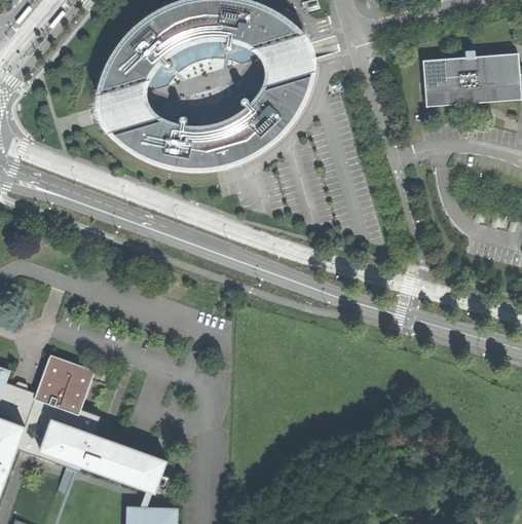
[(99,82),(96,92),(146,78),(149,72),(154,67),(157,62),(159,65),(159,66),(159,67),(160,68),(161,69),(162,70),(163,70),(165,70),(166,69),(168,68),(168,67),(168,65),(166,64),(166,63),(164,62),(162,62),(160,60),(165,55),(171,51),(179,47),(187,44),(194,42),(201,40),(210,39),(219,40),(225,40),(224,43),(223,44),(222,45),(221,46),(221,47),(221,49),(222,50),(224,51),(225,51),(226,51),(228,50),(229,49),(229,47),(228,45),(228,44),(228,41),(233,42),(241,45),(248,47),(296,33),(289,27),(280,20),(267,11),(254,6),(241,2),(231,0),(193,0),(186,1),(176,4),(166,7),(158,11),(149,16),(143,22),(137,26),(132,31),(125,37),(118,45),(113,53),(108,61),(103,71),(99,82)]
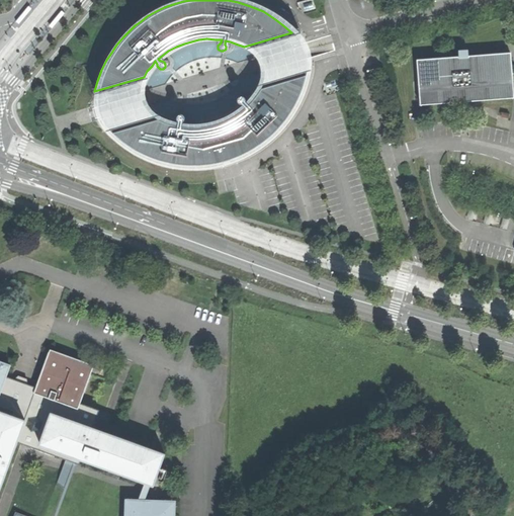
[(14,24),(16,25),(28,10),(25,7),(14,21),(12,22),(14,24)]
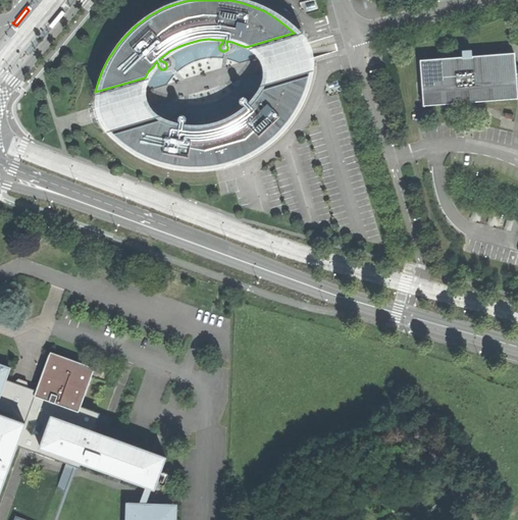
[(61,11),(60,10),(47,26),(50,28),(61,14),(63,12),(61,11)]
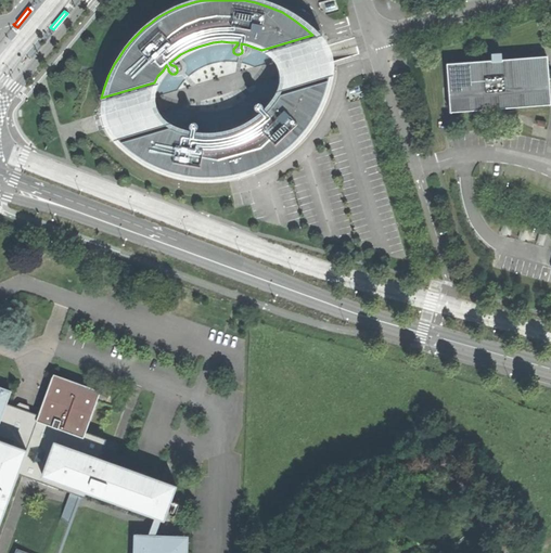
[(312,35),(261,50),(267,54),(270,58),(273,63),(277,68),(278,75),(278,81),(277,89),(274,95),(327,80),(327,71),(324,60),(323,55),(321,50),(317,42),(312,35)]
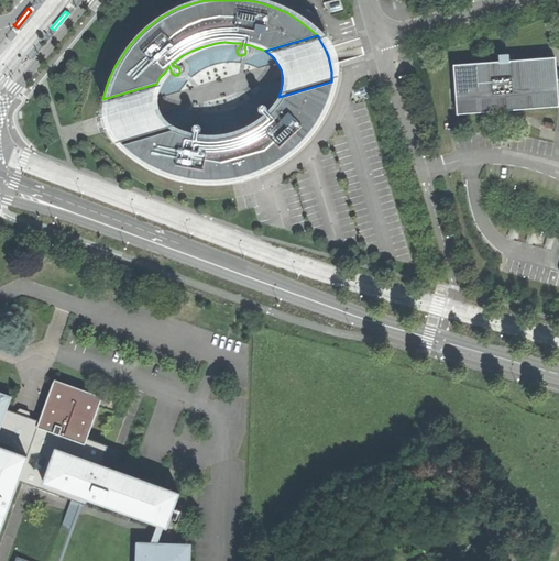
[(450,65),(455,114),(499,111),(504,111),(556,107),(555,85),(552,57),(450,65)]
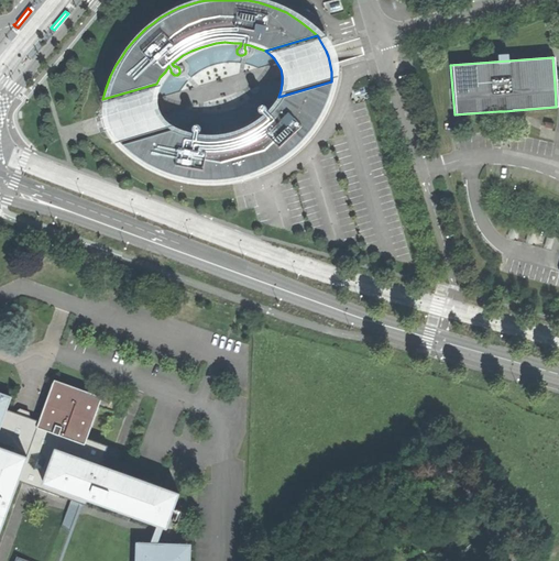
[(168,130),(117,145),(124,152),(133,160),(143,165),(156,172),(168,176),(182,179),(195,182),(205,182),(216,182),(228,180),(240,178),(244,176),(247,176),(256,172),(269,166),(278,160),(287,153),(295,146),(305,135),(313,125),(317,118),(321,109),(326,99),(329,89),(331,81),(278,97),(274,105),(265,114),(263,112),(263,110),(263,108),(261,107),(260,106),(258,106),(256,107),(255,107),(254,108),(254,109),(254,111),(255,113),(258,114),(259,114),(260,114),(263,117),(256,122),(250,125),(244,130),(238,132),(231,134),(223,136),(216,138),(209,139),(203,138),(194,138),(194,134),(195,133),(196,132),(197,131),(197,130),(197,128),(196,127),(195,125),(193,125),(192,125),(190,125),(189,127),(188,128),(188,130),(188,131),(189,132),(190,133),(189,136),(184,135),(178,133),(174,132),(168,130)]
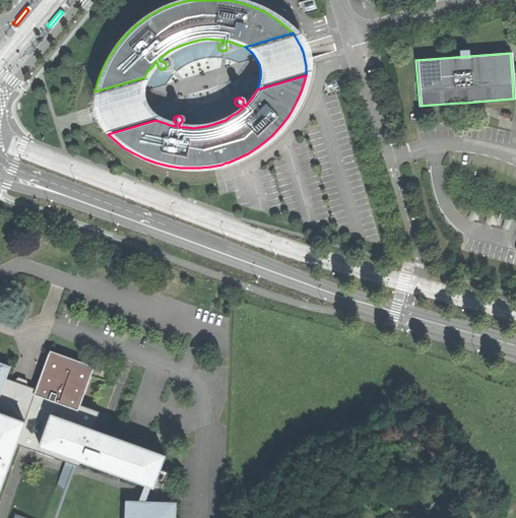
[(144,77),(94,91),(95,99),(99,109),(100,114),(102,121),(105,127),(108,134),(155,120),(152,117),(148,112),(145,107),(143,101),(142,96),(141,88),(142,83),(144,77)]
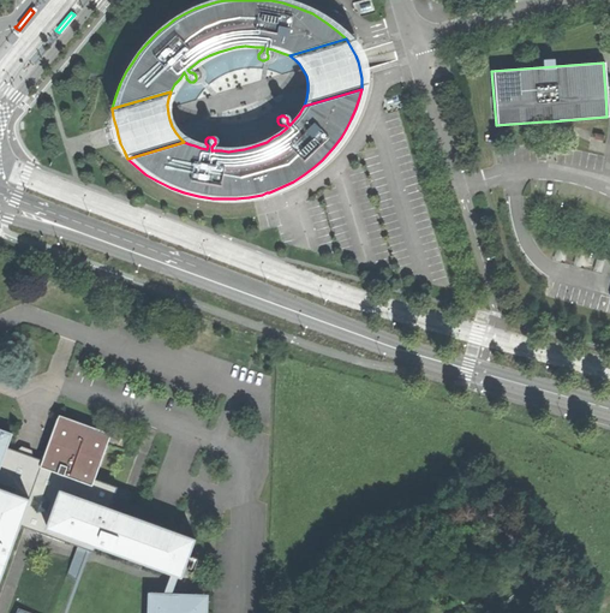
[(111,433),(58,414),(42,459),(40,466),(91,486),(94,478),(111,433)]
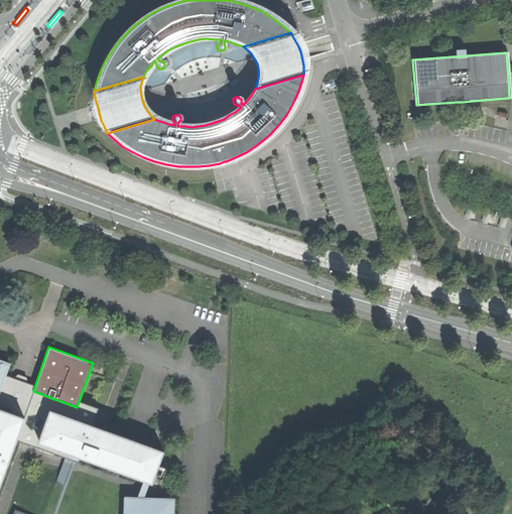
[(0,386),(4,374),(9,363),(0,360),(0,386)]
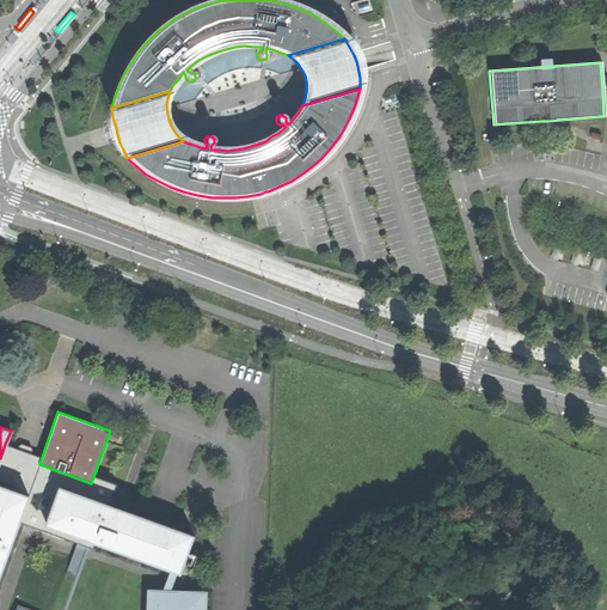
[(93,550),(97,542),(47,524),(60,488),(109,506),(117,485),(93,476),(91,483),(40,464),(42,457),(5,444),(0,458),(0,574),(6,559),(5,557),(10,542),(12,543),(19,523),(93,550)]
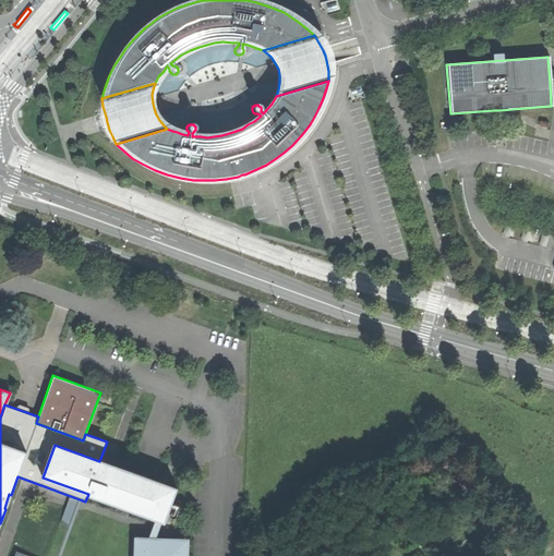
[(55,445),(43,478),(88,494),(88,493),(103,498),(103,499),(165,522),(170,507),(171,503),(177,487),(115,466),(113,467),(99,461),(55,445)]
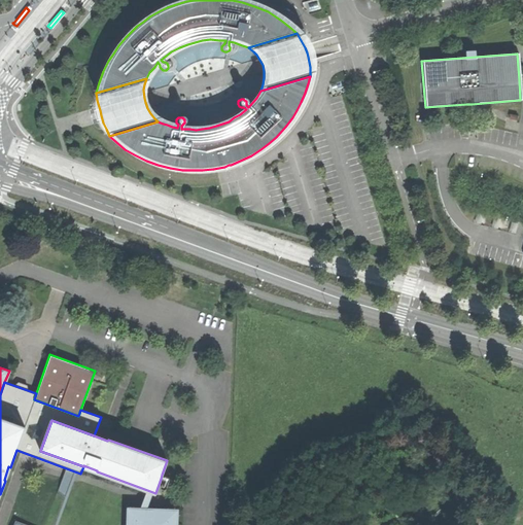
[(173,479),(162,475),(161,479),(164,480),(161,489),(168,491),(173,479)]
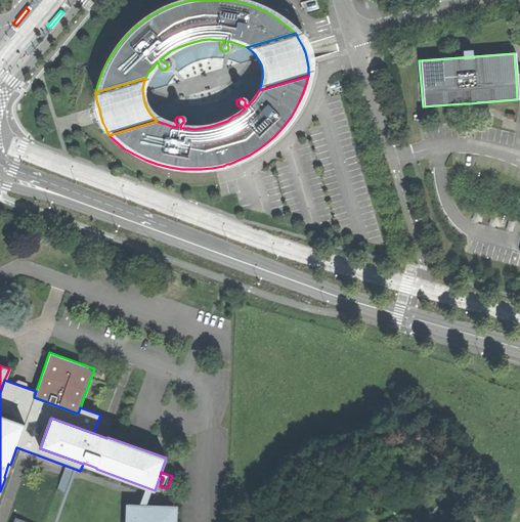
[(173,507),(127,506),(126,521),(171,521),(173,521),(173,507)]
